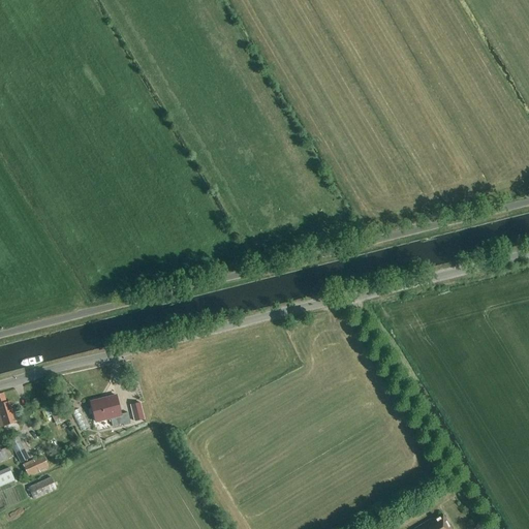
[(5,403),(3,394),(0,394),(0,426),(0,427),(16,422),(9,402),(5,403)]
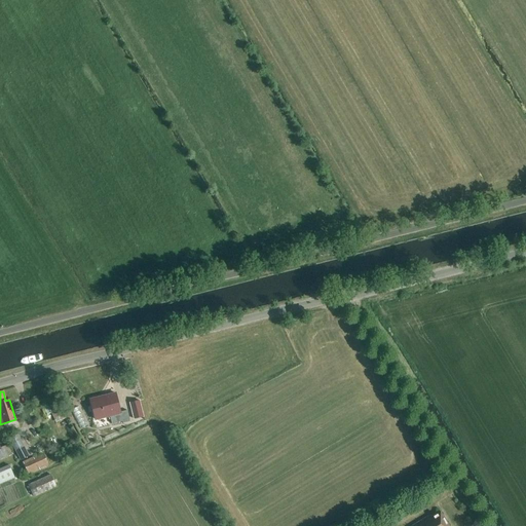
[(120,413),(115,393),(90,400),(96,420),(110,417),(112,424),(122,422),(122,424),(129,422),(127,411),(120,413)]
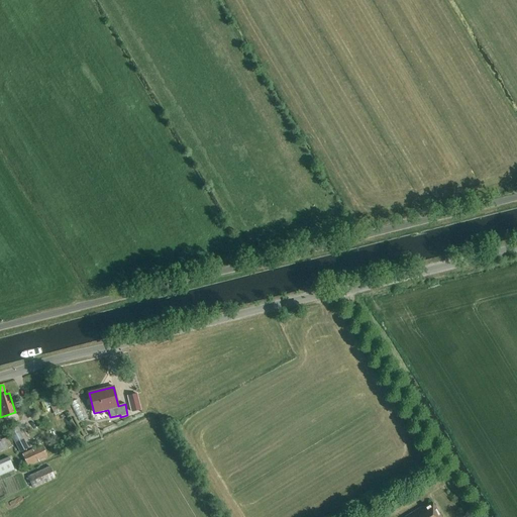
[(56,394),(46,398),(56,416),(64,412),(56,394)]
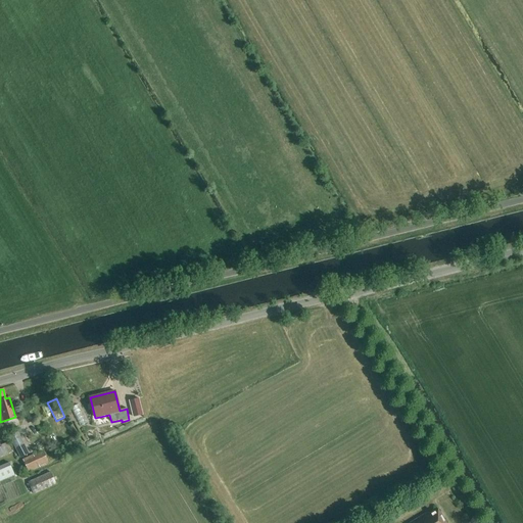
[(133,417),(142,415),(139,398),(129,401),(133,417)]
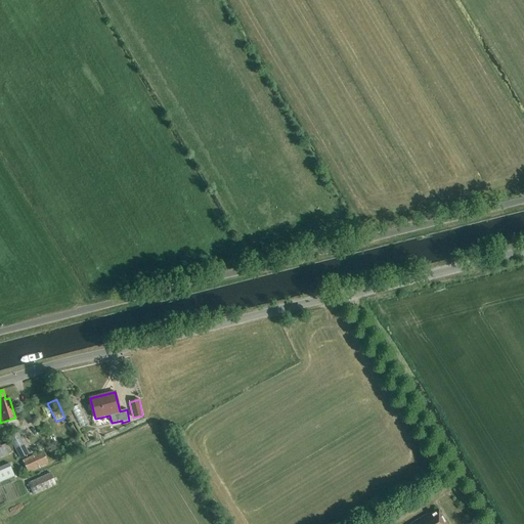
[(19,459),(29,453),(17,432),(8,437),(19,459)]
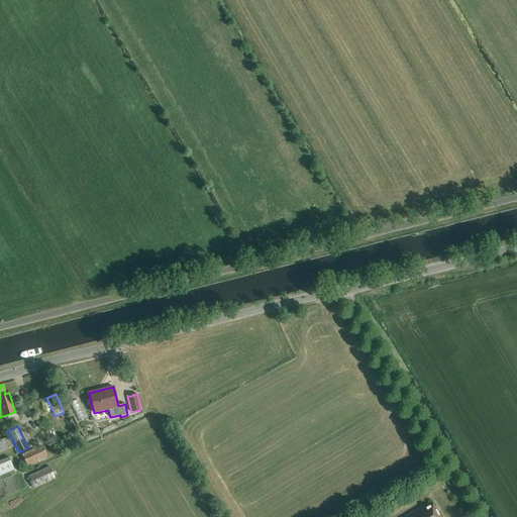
[(0,438),(0,439),(4,450),(11,447),(7,436),(0,438)]
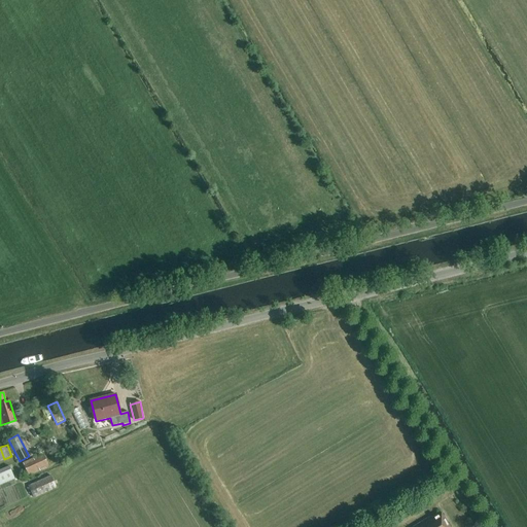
[(43,454),(23,462),(29,476),(40,470),(38,467),(47,463),(43,454)]
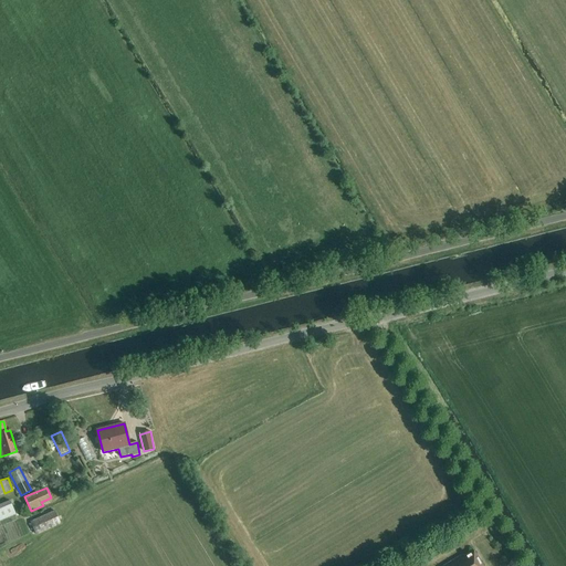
[(0,521),(16,515),(10,502),(0,505),(0,521)]
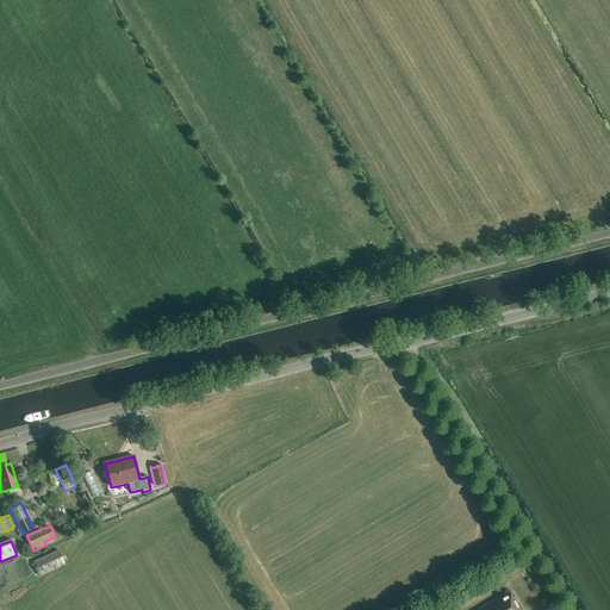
[(39,577),(64,565),(58,551),(33,562),(39,577)]
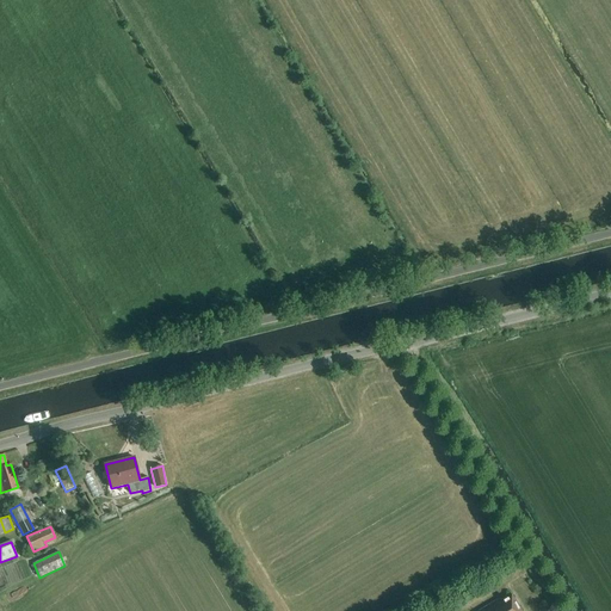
[(520,610),(511,594),(500,602),(499,599),(479,610),(520,610)]
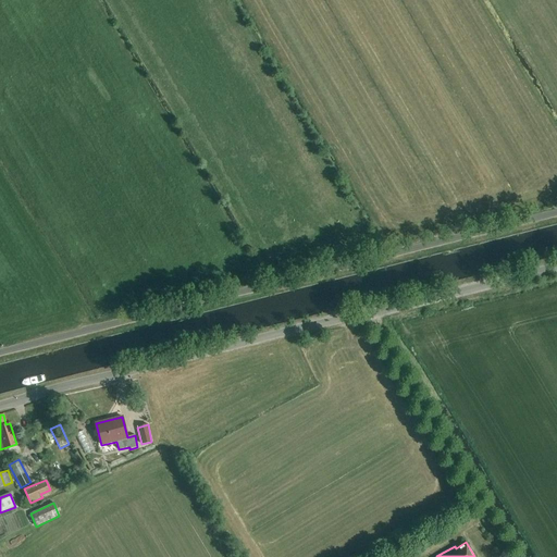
[(400,556),(415,556),(409,547),(398,554),(400,556)]
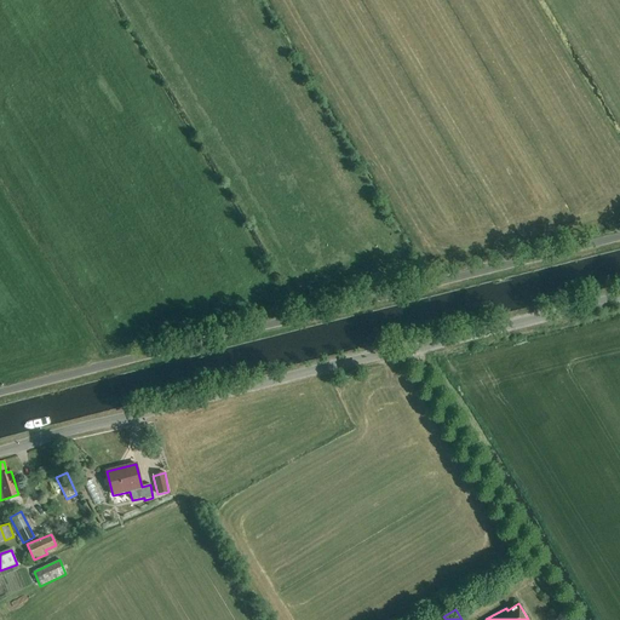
All buildings are outlined.
